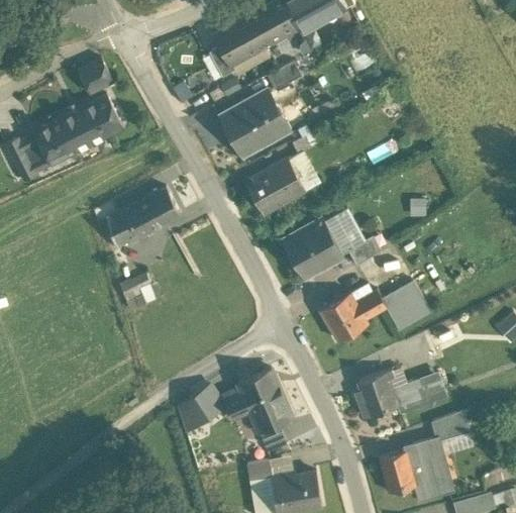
[(283,0),(278,0),(248,17),(264,46),(297,28),(299,27),(288,9),(283,0)]
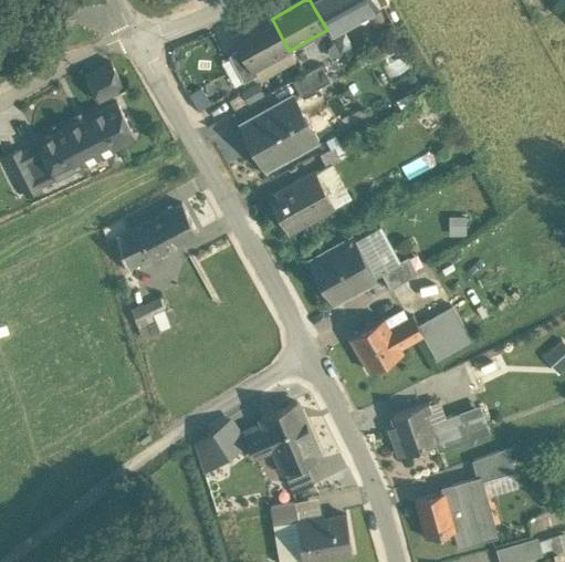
[(310,0),(315,10),(327,30),(325,31),(330,38),(375,12),(368,0),(310,0)]
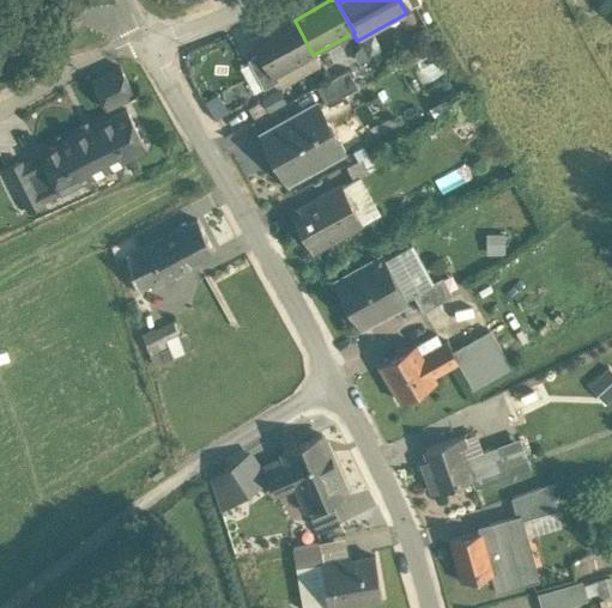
[(399,0),(406,13),(419,6),(416,0),(399,0)]
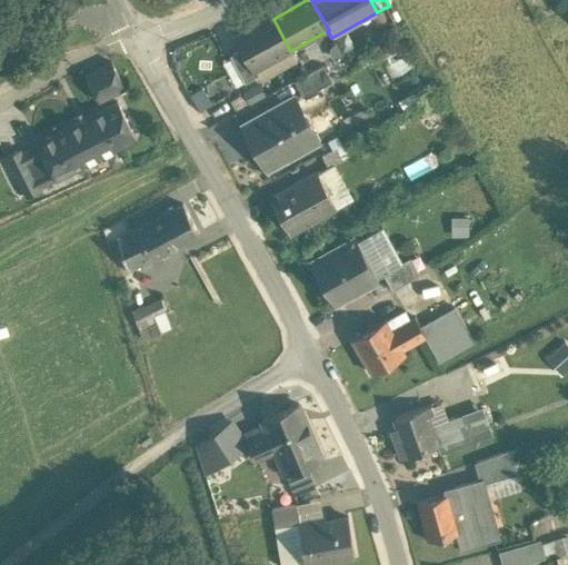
[(273,19),(236,39),(241,51),(253,71),(255,71),(290,51),(273,19)]
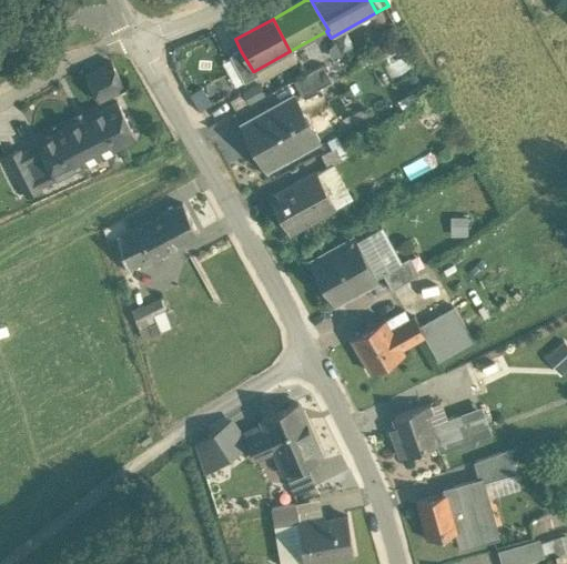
[(241,51),(229,58),(243,84),(257,78),(254,71),(253,71),(241,51)]
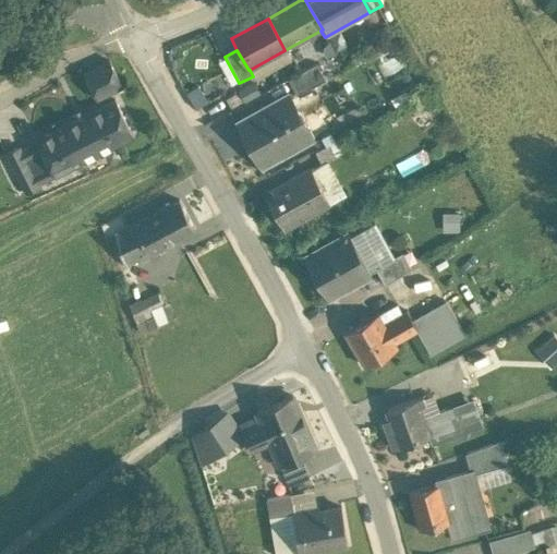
[(327,80),(349,69),(340,52),(318,64),(327,80)]
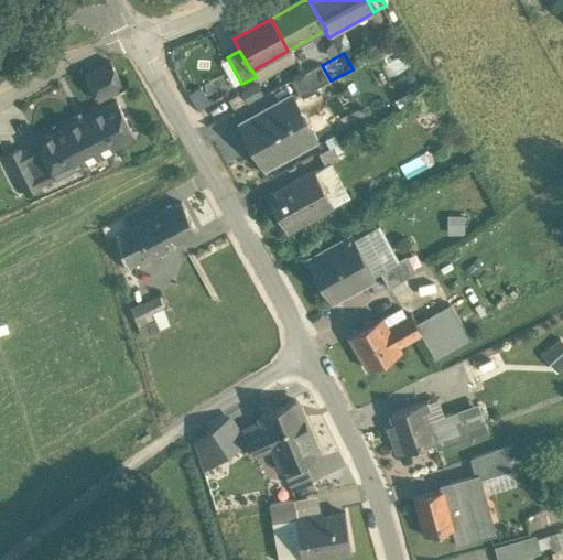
[(109,63),(84,76),(97,103),(122,90),(109,63)]
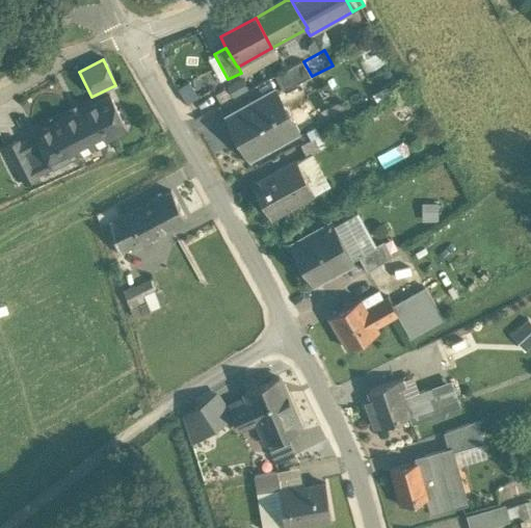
[(301,63),(274,79),(283,94),(310,79),(301,63)]
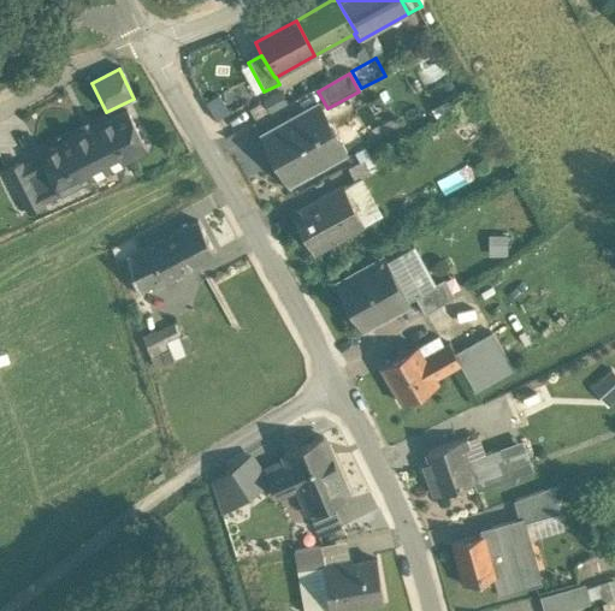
[(319,106),(261,137),(288,185),(308,173),(330,161),(331,161),(346,154),(319,106)]
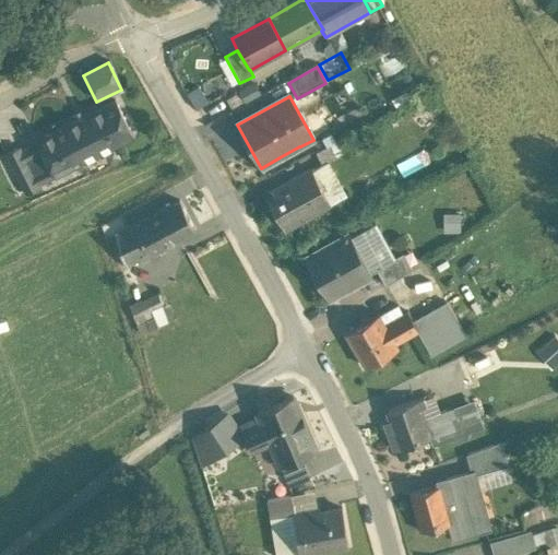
[(115,102),(75,121),(94,160),(133,139),(115,102)]
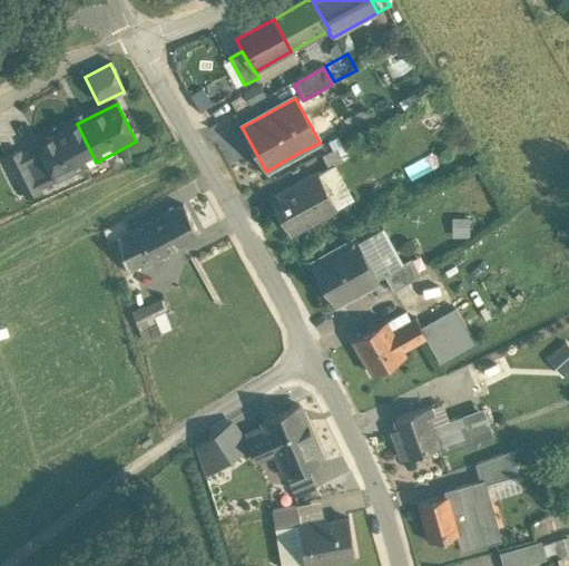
[(37,144),(38,147),(56,182),(96,163),(77,124),(37,144)]
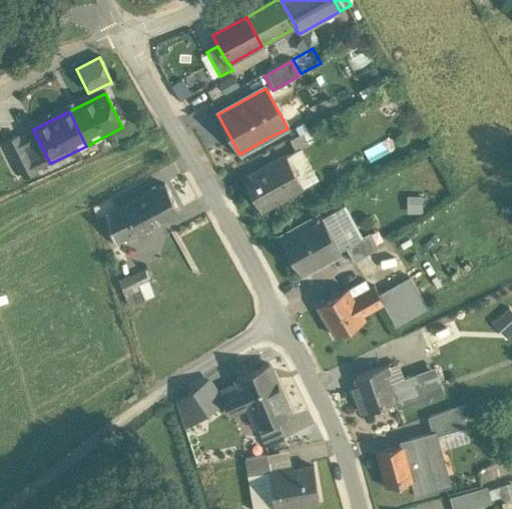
[(50,163),(34,132),(19,140),(17,136),(5,143),(23,179),(36,173),(35,171),(50,163)]
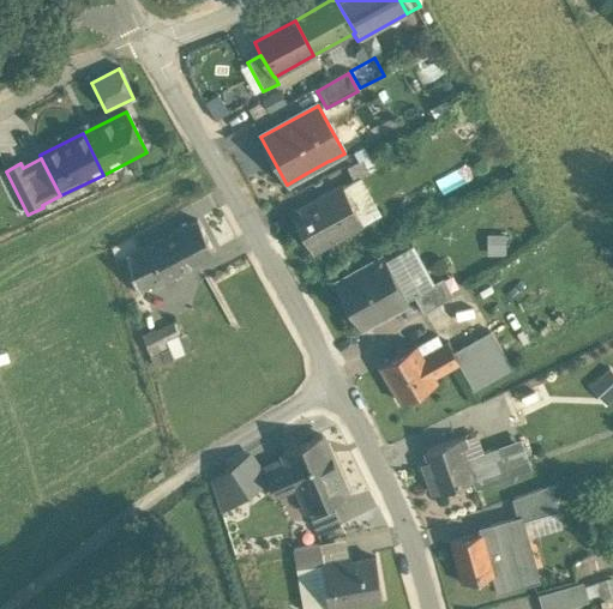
[(370,158),(347,170),(354,184),(359,181),(359,180),(377,170),(370,158)]
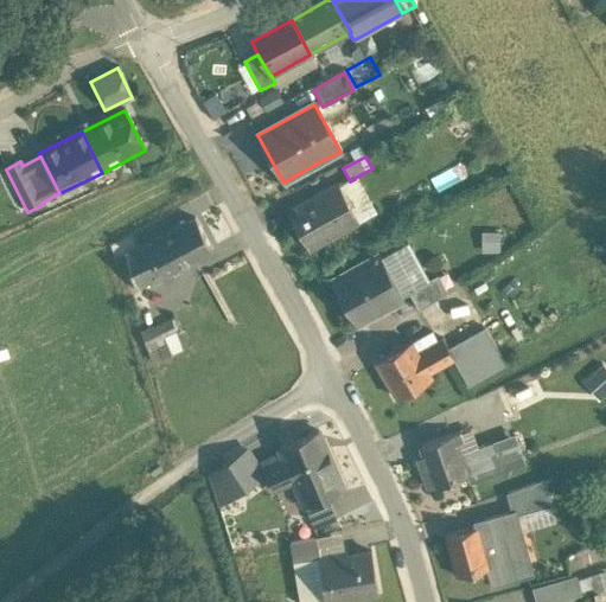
[(337,187),(287,215),(307,251),(358,224),(337,187)]
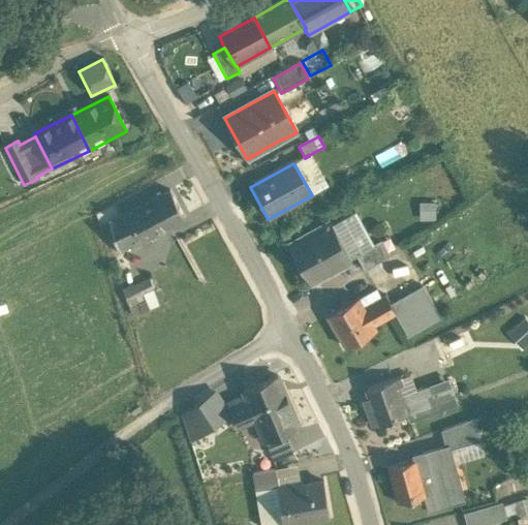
[(169,191),(125,214),(141,242),(184,219),(169,191)]
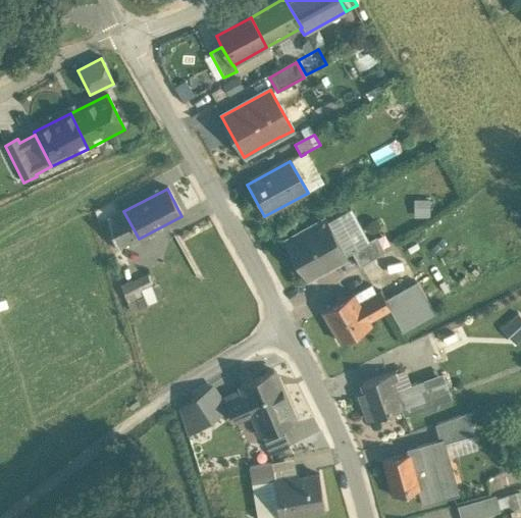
[(139,239),(123,211),(106,220),(116,251),(139,239)]
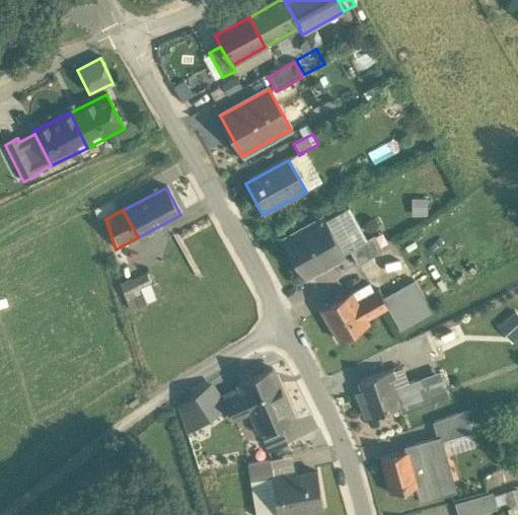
[(324,221),(283,243),(292,261),(299,256),(309,276),(349,253),(348,251),(364,243),(347,211),(325,222),(324,221)]
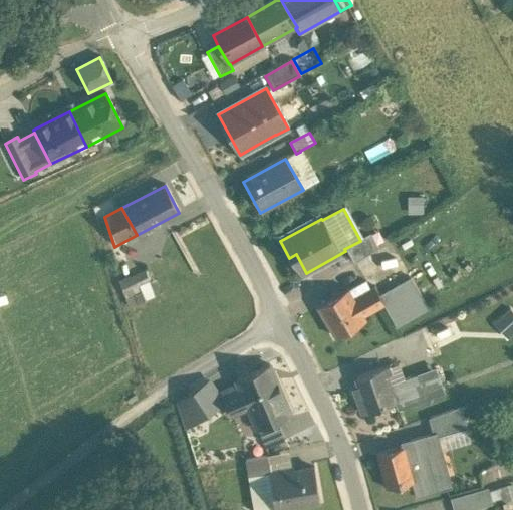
[(360,241),(344,249),(345,251),(353,265),(377,250),(369,236),(360,241)]
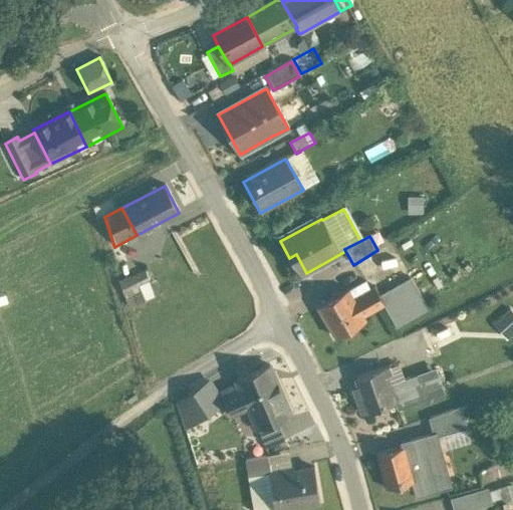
[(145,271),(119,283),(123,298),(134,295),(136,303),(145,301),(141,284),(149,280),(145,271)]
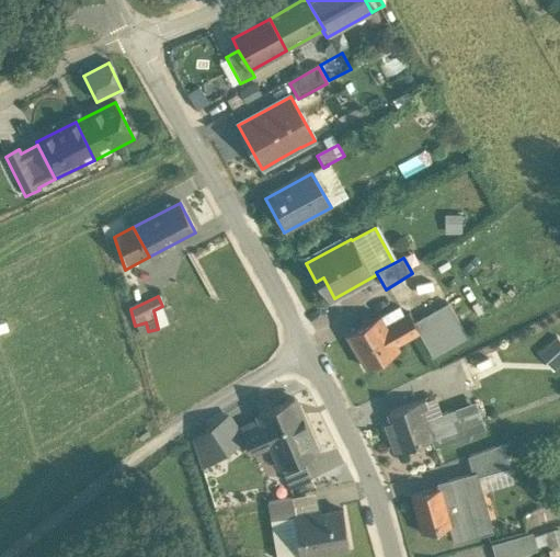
[(379,318),(346,337),(365,371),(399,352),(397,348),(419,334),(408,316),(386,328),(379,318)]
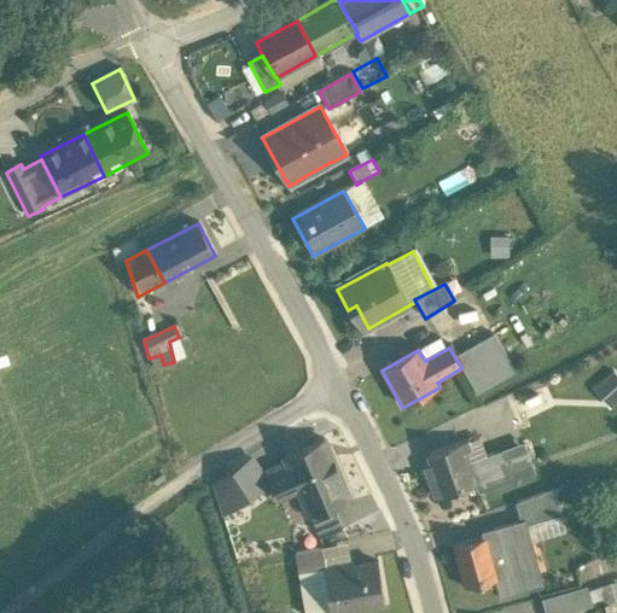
[(481,348),(466,356),(478,377),(493,368),(481,348)]
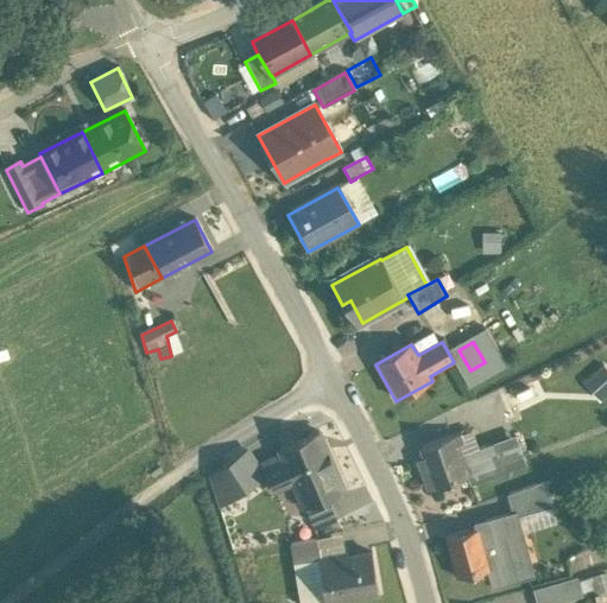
[(531,387),(510,397),(514,408),(536,398),(531,387)]
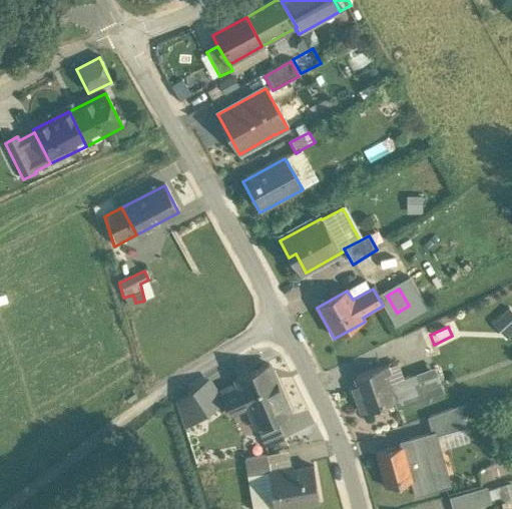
[(394,404),(393,404),(396,410),(443,394),(434,369),(403,380),(398,365),(387,369),(390,376),(385,378),(394,404)]
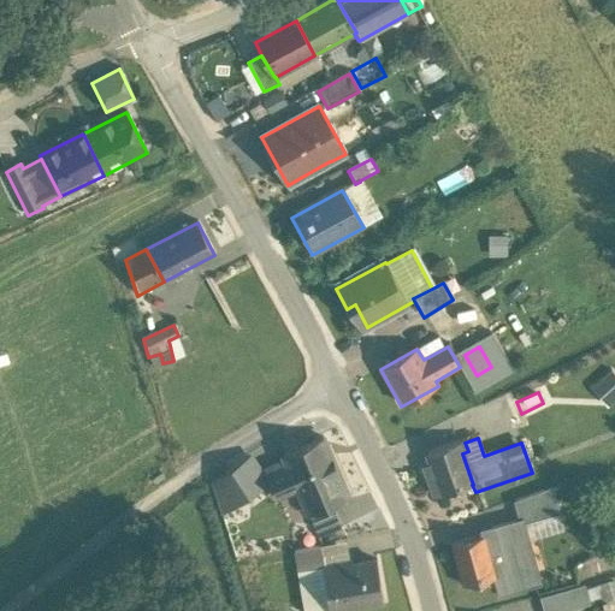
[(321,440),(283,456),(289,469),(266,479),(275,498),(297,490),(308,516),(347,499),(321,440)]
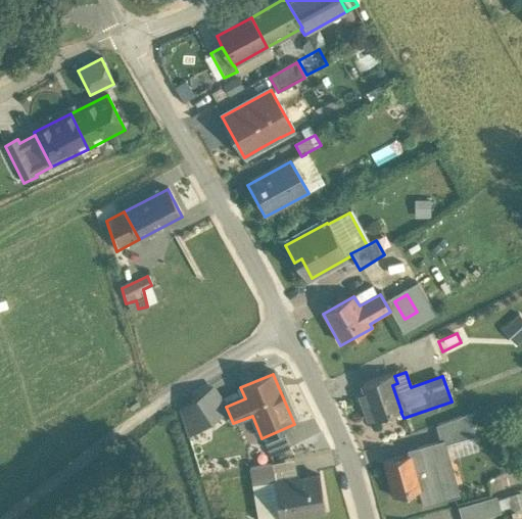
[(394,375),(361,386),(365,396),(360,398),(368,423),(400,412),(401,412),(392,385),(397,383),(394,376),(394,375)]
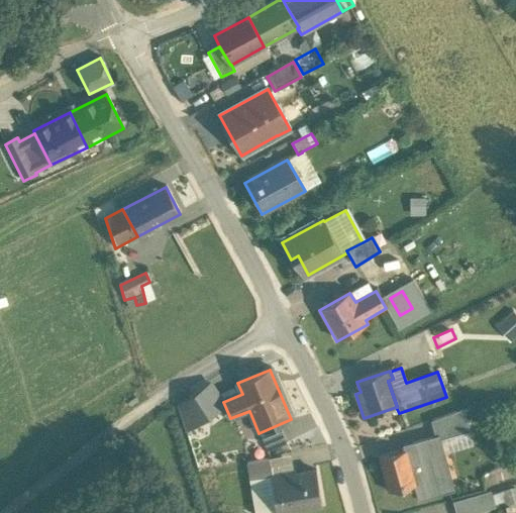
[(210,385),(187,401),(200,423),(218,408),(212,395),(215,393),(210,385)]
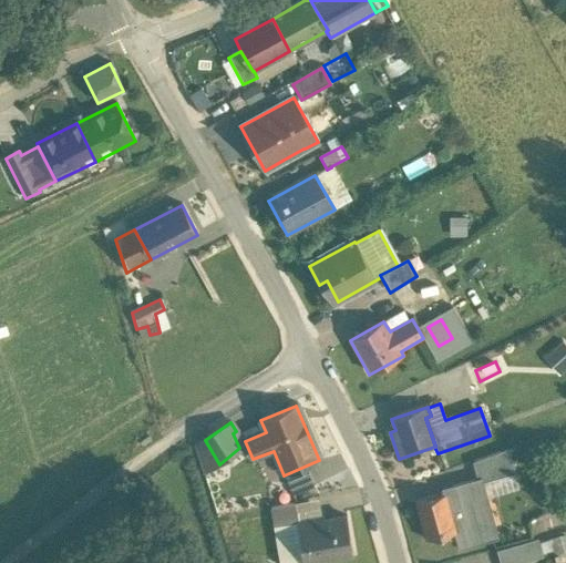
[(506,451),(473,463),(479,487),(513,477),(506,451)]
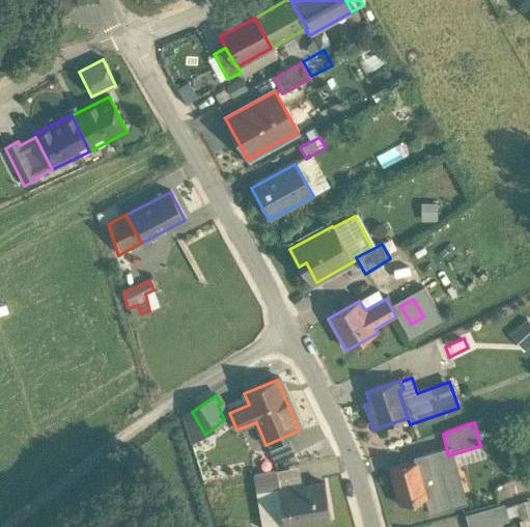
[(416,464),(388,471),(398,507),(426,500),(429,515),(458,506),(444,452),(415,461),(416,464)]
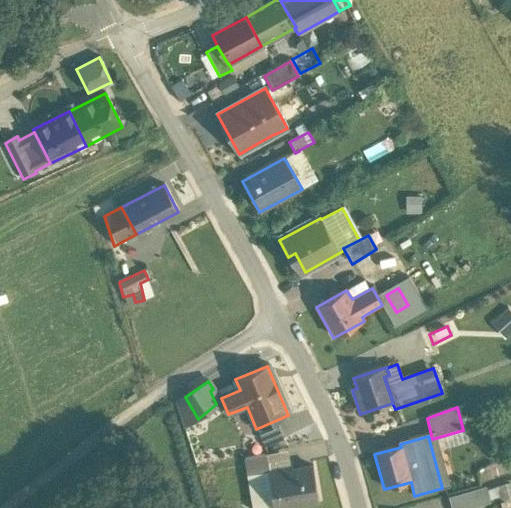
[(265,455),(244,459),(247,476),(257,474),(256,469),(267,467),(265,455)]
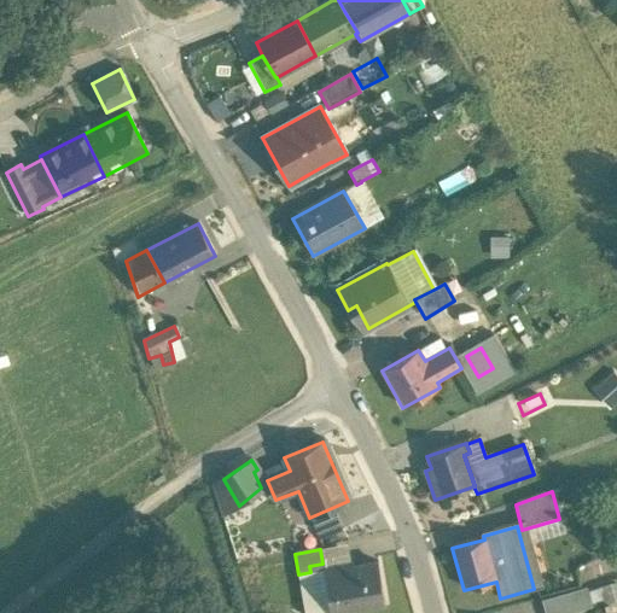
[(377,564),(353,568),(351,565),(322,570),(330,612),(350,612),(384,606),(377,564)]
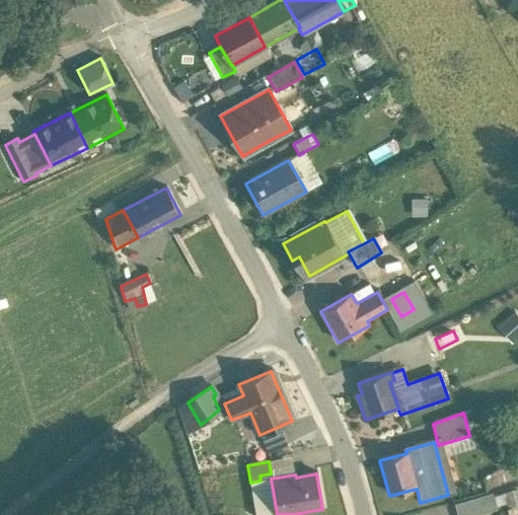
[(479,499),(454,506),(456,514),(484,514),(496,511),(492,497),(481,500),(479,499)]
